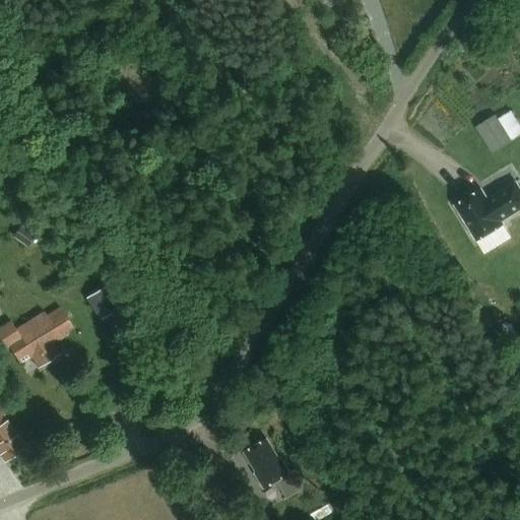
[(475,126),(493,153),(513,141),(497,113),(475,126)]
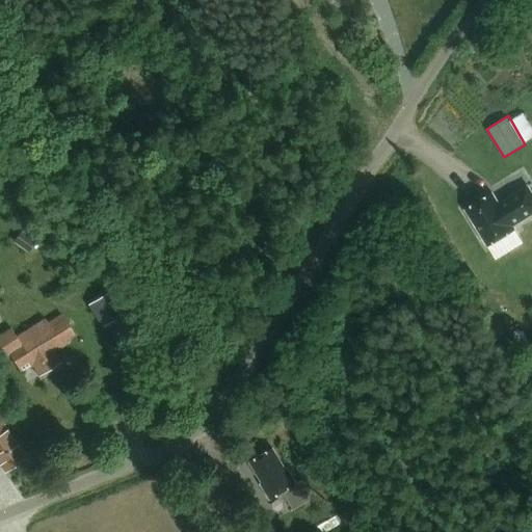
[(531,214),(531,189),(529,184),(500,202),(493,191),(464,209),(487,247),(516,230),(514,225),(531,214)]
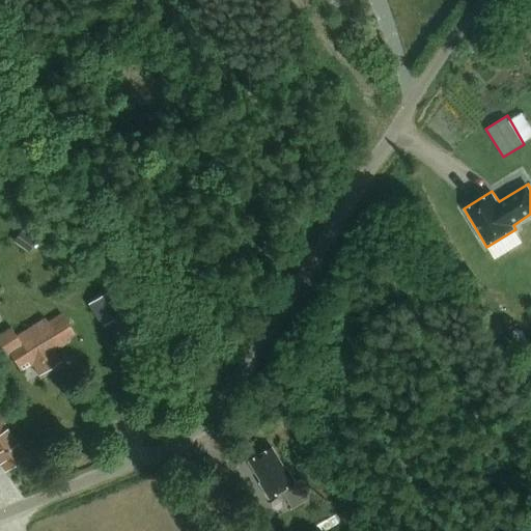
[(35,242),(21,231),(14,242),(28,252),(35,242)]
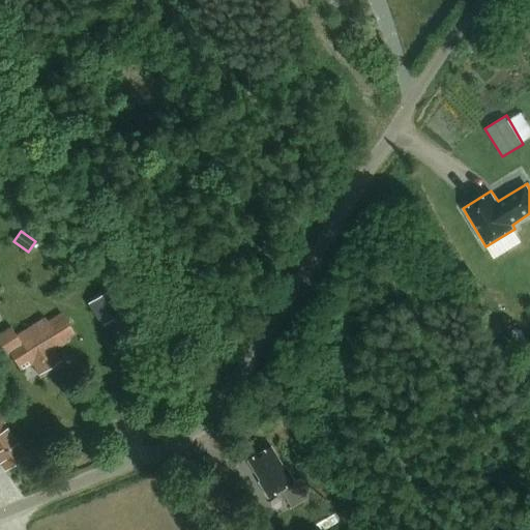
[(87,304),(101,326),(121,314),(107,292),(87,304)]
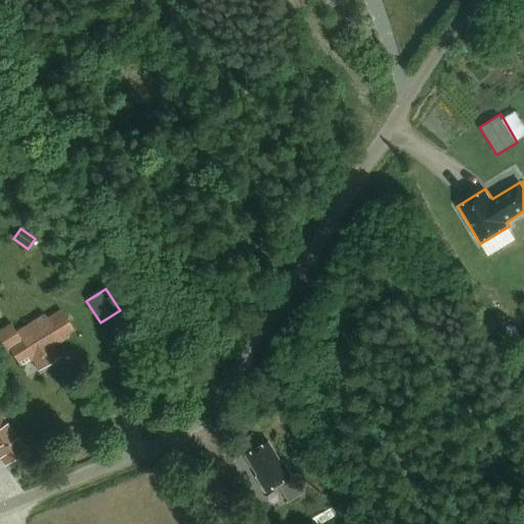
[(19,366),(30,360),(36,369),(55,357),(50,348),(61,341),(59,339),(70,333),(57,312),(16,337),(8,324),(0,330),(0,354),(9,349),(19,366)]
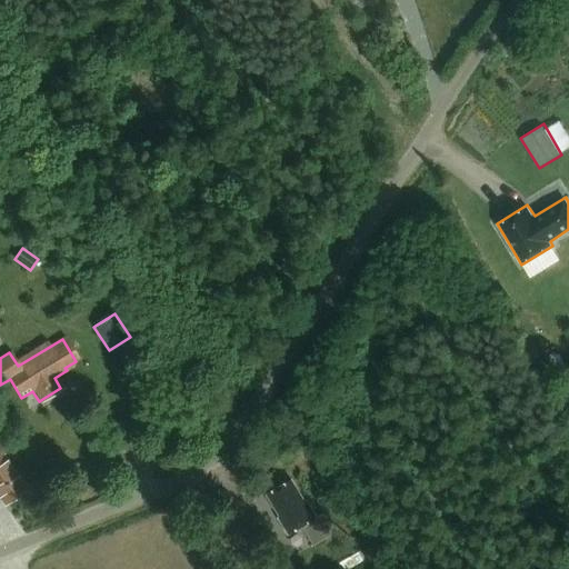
[(0,498),(5,503),(27,488),(0,449),(0,498)]
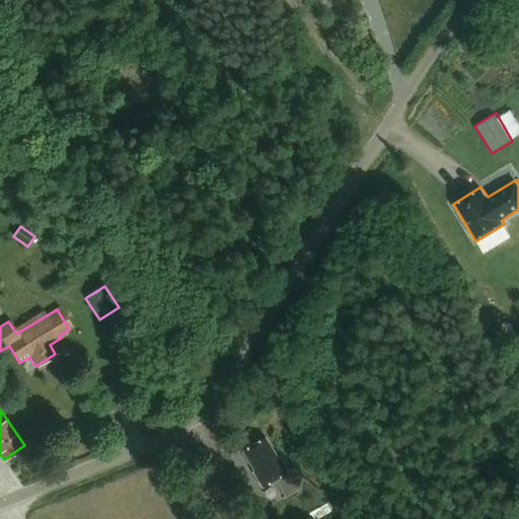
[(287,497),(307,485),(296,466),(289,470),(281,456),(279,457),(267,437),(244,450),(256,470),(255,471),(265,487),(276,479),(287,497)]
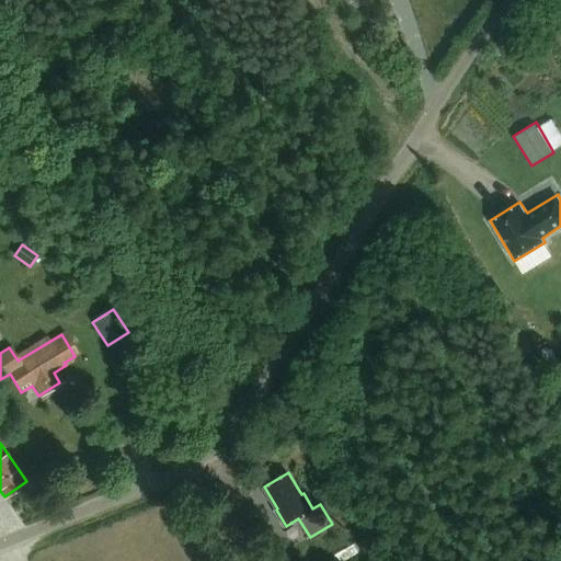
All buildings are outlined.
